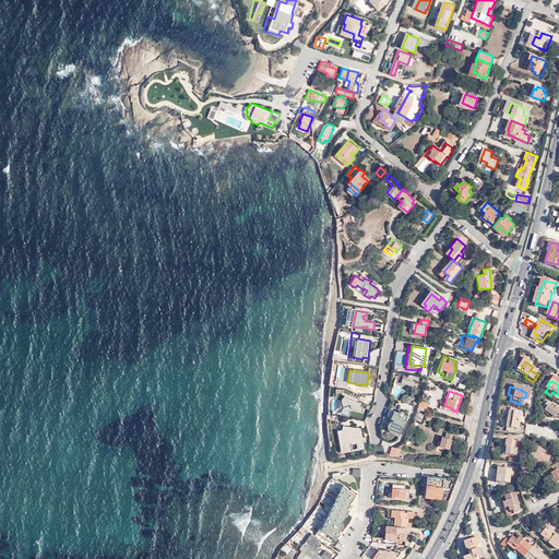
[(360,407),(363,404),(363,402),(358,402),(345,395),(342,400),(343,407),(351,405),(352,409),(363,412),(365,408),(360,407)]
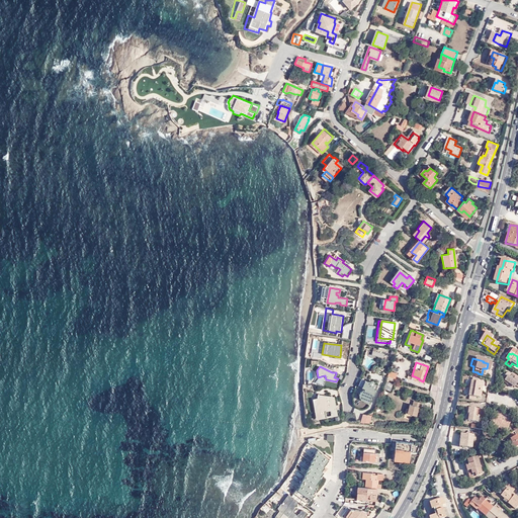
[(510,374),(504,382),(514,390),(516,386),(517,386),(517,377),(515,375),(514,377),(510,374)]
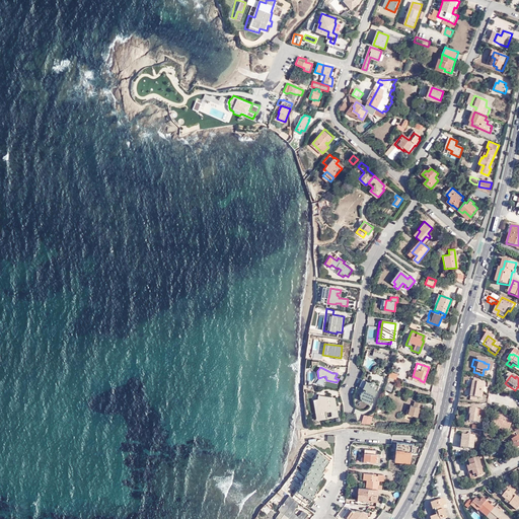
[(372,381),(368,380),(366,386),(369,388),(369,390),(368,391),(366,392),(364,392),(362,398),(371,402),(375,394),(376,394),(378,389),(377,388),(378,384),(377,383),(377,382),(376,381),(375,380),(374,380),(373,380),(372,381)]
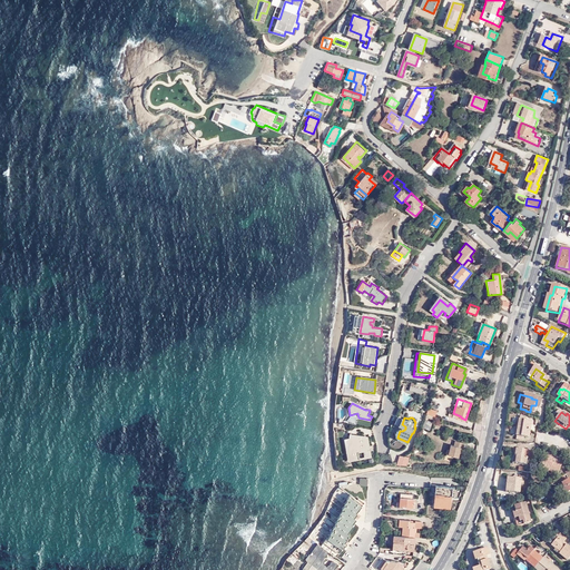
[(526,419),(520,419),(520,421),(518,421),(517,442),(523,442),(523,439),(530,440),(531,423),(526,422),(526,419)]
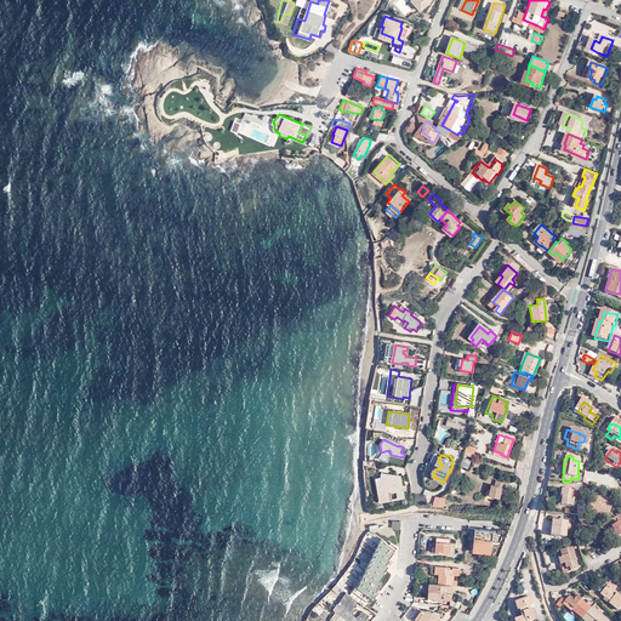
[(393,477),(385,472),(379,477),(380,490),(375,491),(375,499),(380,499),(381,501),(388,500),(388,493),(394,493),(396,500),(402,500),(400,491),(398,491),(398,488),(400,488),(399,477),(393,478),(393,477)]
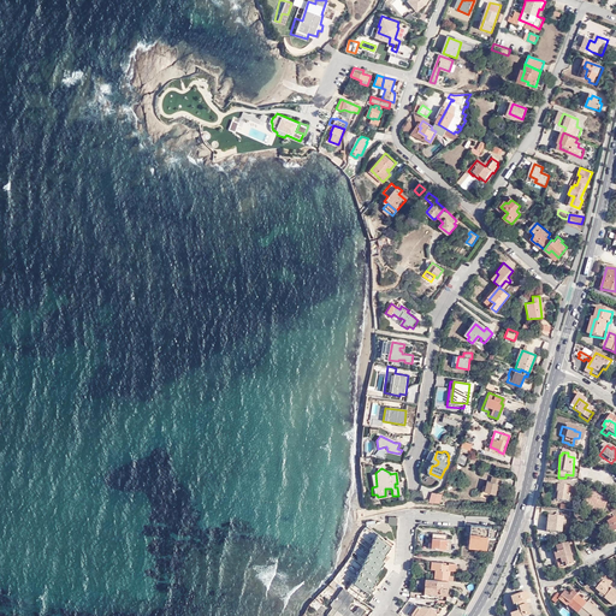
[(485,490),(490,491),(496,493),(498,483),(501,483),(502,477),(492,475),(491,480),(487,479),(486,485),(485,490)]
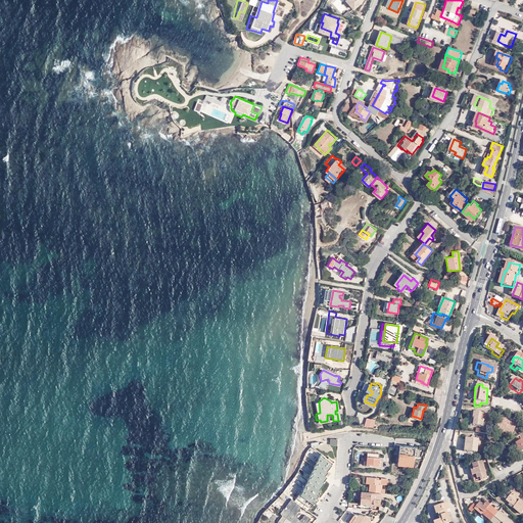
[(485,423),(486,416),(475,415),(474,421),(473,428),(483,428),(484,422),(485,423)]
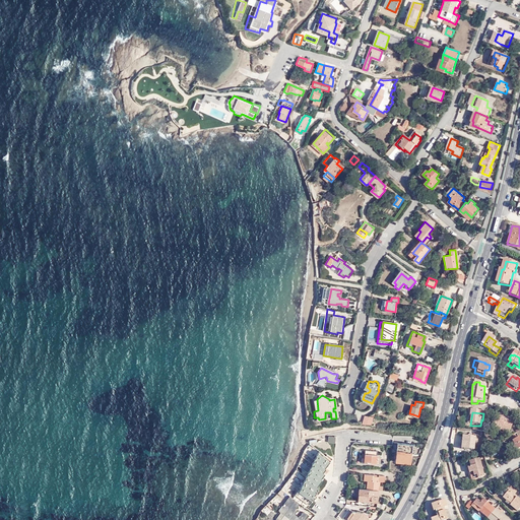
[(370,420),(373,420),(374,414),(367,413),(364,421),(367,421),(370,420)]
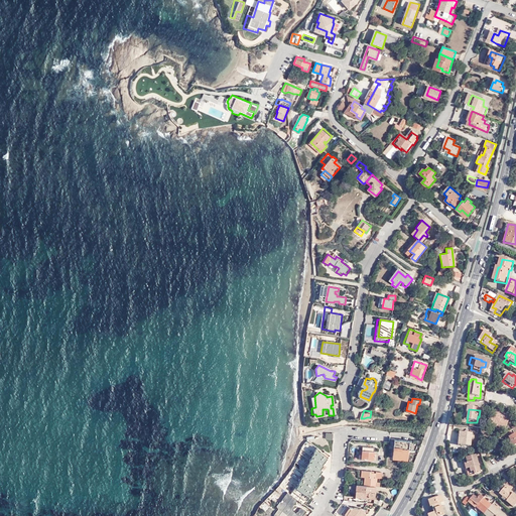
[(509,417),(503,415),(501,419),(498,418),(500,413),(492,410),(487,421),(488,423),(487,426),(496,429),(498,426),(505,429),(509,417)]
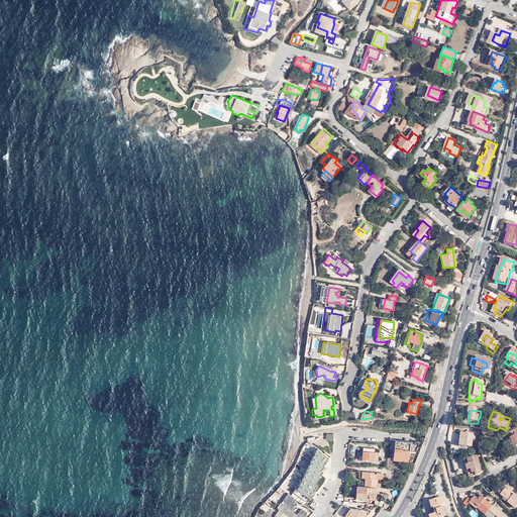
[(512,432),(505,436),(508,440),(511,439),(513,443),(515,448),(516,446),(516,435),(514,437),(512,432)]
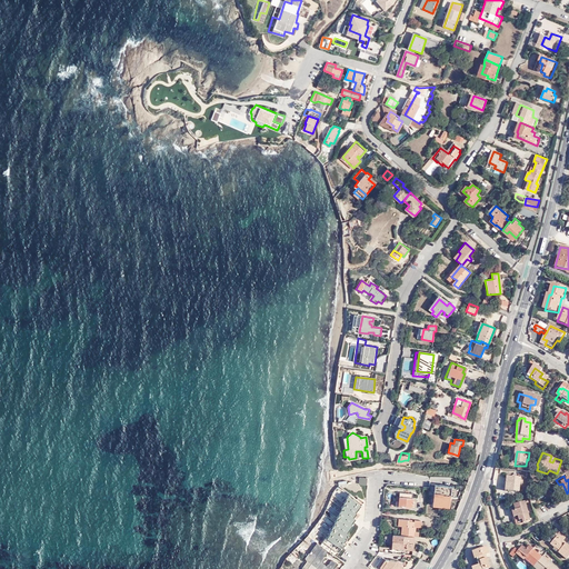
[(522,480),(510,479),(509,493),(520,495),(522,480)]
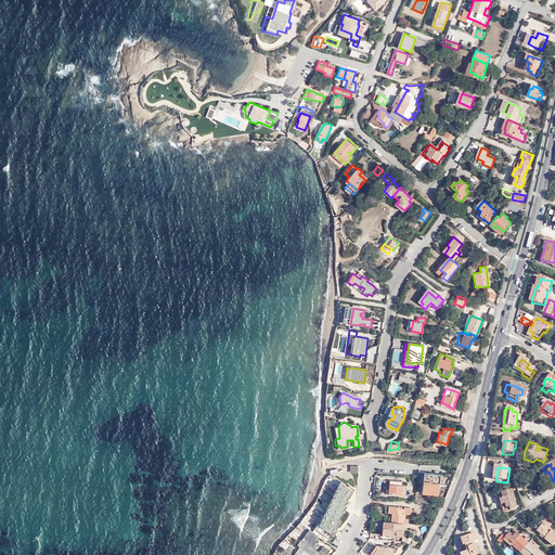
[(441,474),(426,473),(424,493),(440,494),(441,474)]
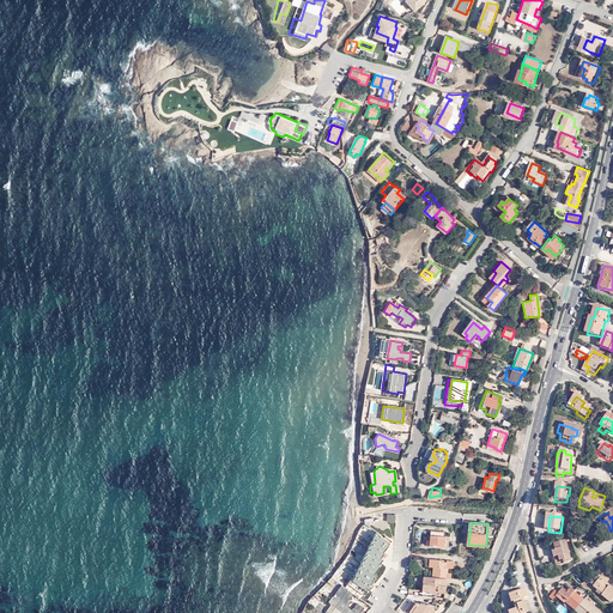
[(447,532),(432,532),(432,536),(429,536),(429,546),(449,546),(449,536),(447,536),(447,532)]
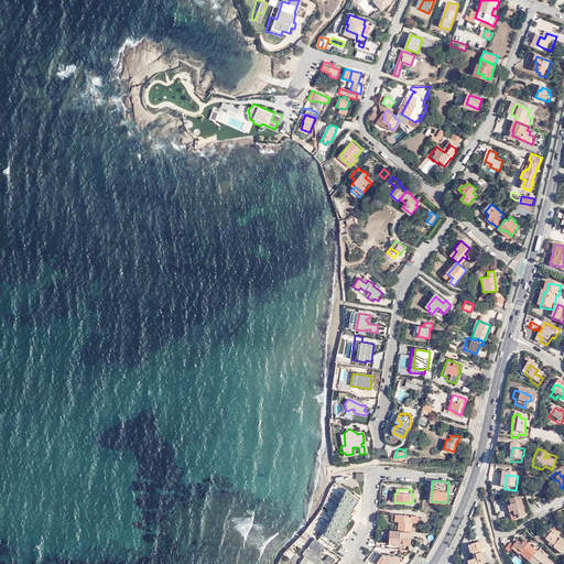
[(327,533),(322,541),(327,545),(335,551),(345,539),(343,538),(349,528),(348,527),(354,519),(351,518),(355,513),(353,512),(356,508),(355,507),(358,503),(359,505),(362,500),(356,494),(355,496),(350,492),(346,497),(348,498),(344,502),(345,503),(343,506),(344,507),(340,511),(342,512),(338,516),(338,517),(333,525),(334,525),(331,529),(333,531),(329,534),(327,533)]
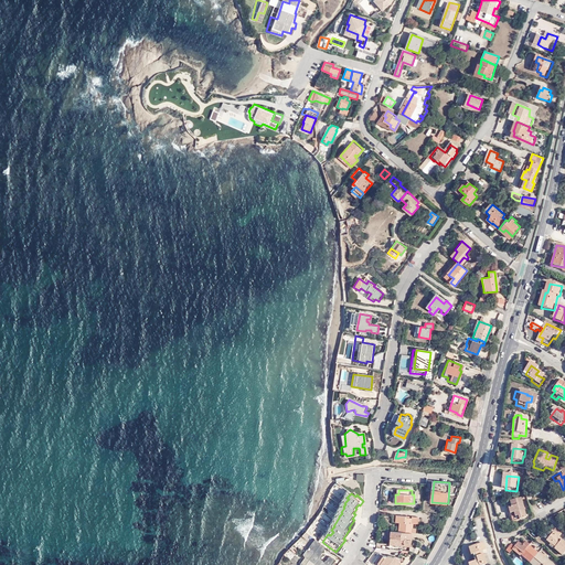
[(521,500),(512,502),(514,509),(511,509),(516,523),(529,518),(521,500)]
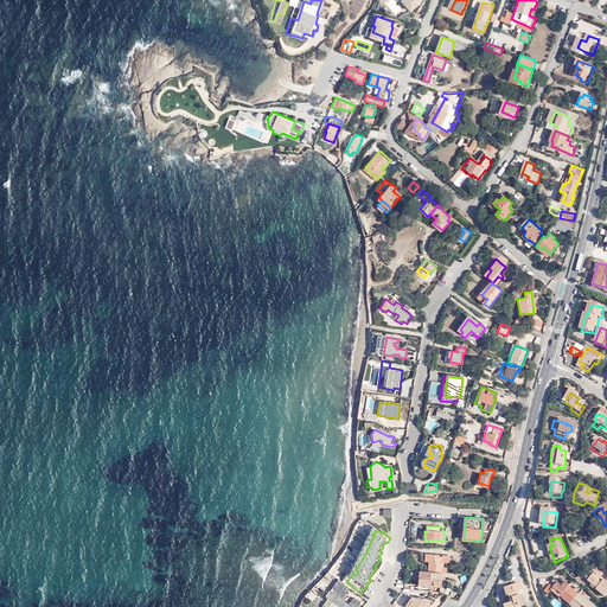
[(443,573),(448,573),(448,567),(445,567),(445,563),(443,563),(443,557),(439,557),(439,555),(430,554),(430,562),(429,572),(443,573)]
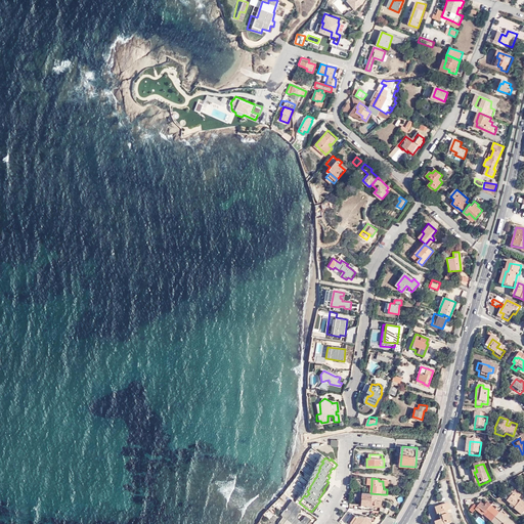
[(516,492),(510,487),(508,489),(507,489),(500,496),(519,511),(523,504),(523,503),(514,495),(516,492)]
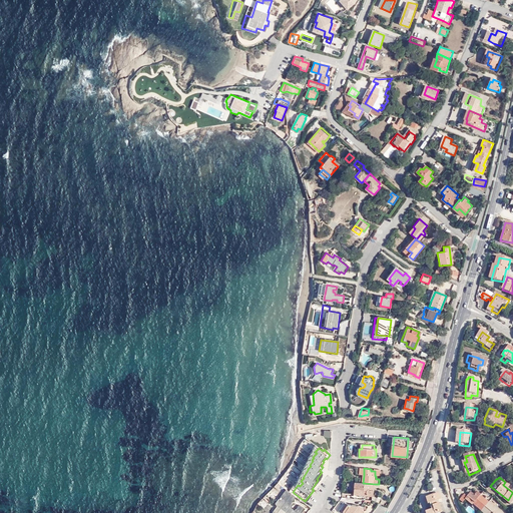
[(363,483),(356,482),(355,494),(374,495),(375,484),(363,483)]
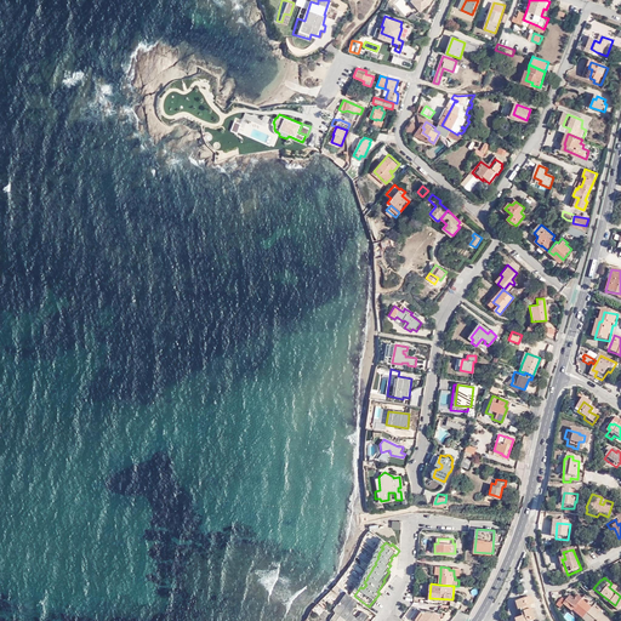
[(354,596),(348,591),(332,610),(336,613),(347,620),(363,620),(370,614),(365,610),(360,615),(358,616),(357,617),(353,614),(355,610),(354,608),(360,600),(354,596)]
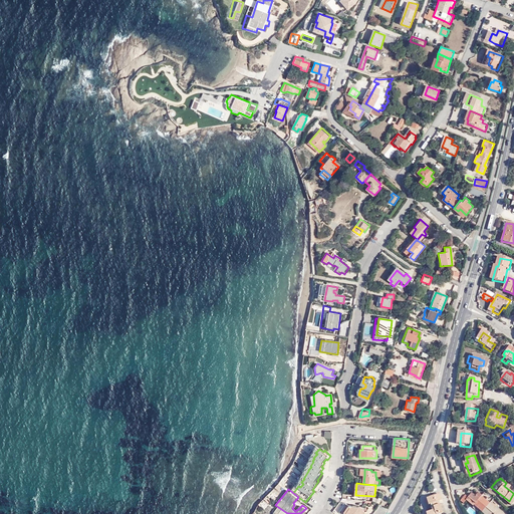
[(480,495),(474,490),(472,493),(470,492),(467,496),(464,494),(459,501),(463,503),(464,501),(467,498),(475,504),(473,506),(482,512),(489,503),(484,499),(482,501),(478,498),(479,496),(480,495)]
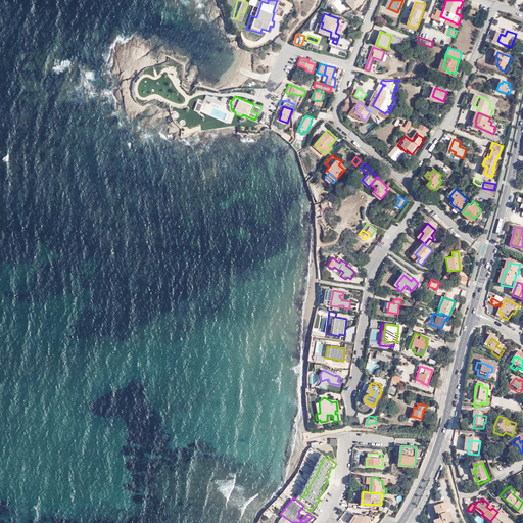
[(447,505),(432,509),(435,516),(437,515),(439,521),(433,522),(448,522),(445,512),(449,511),(447,505)]
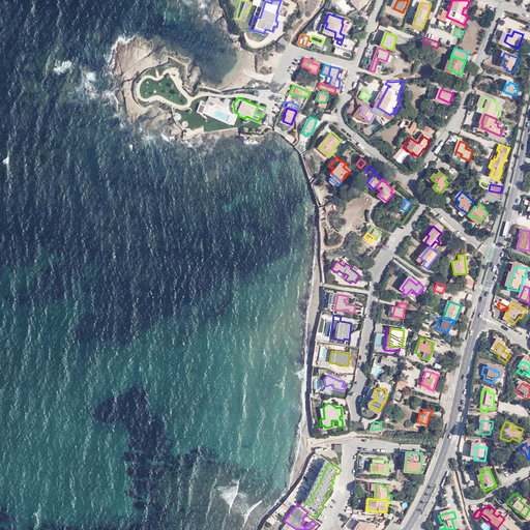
[(481,513),(478,517),(487,523),(488,522),(490,520),(481,513)]
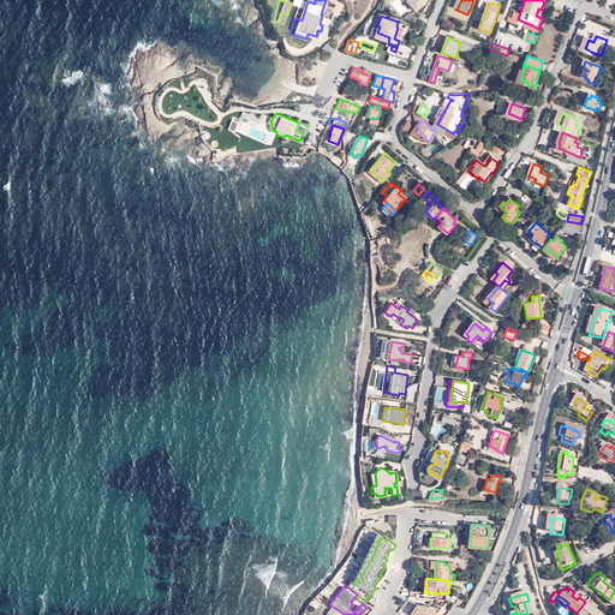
[(585,602),(577,613),(579,614),(602,614),(603,614),(592,607),(590,610),(586,607),(589,603),(586,602),(585,602)]
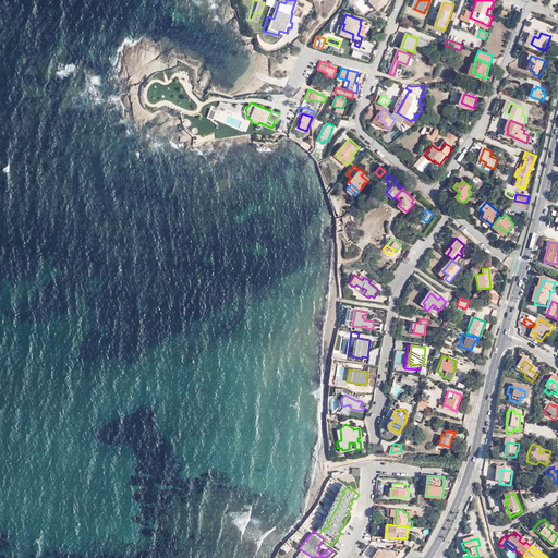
[(395,550),(379,548),(375,556),(377,557),(397,557),(400,555),(395,550)]
